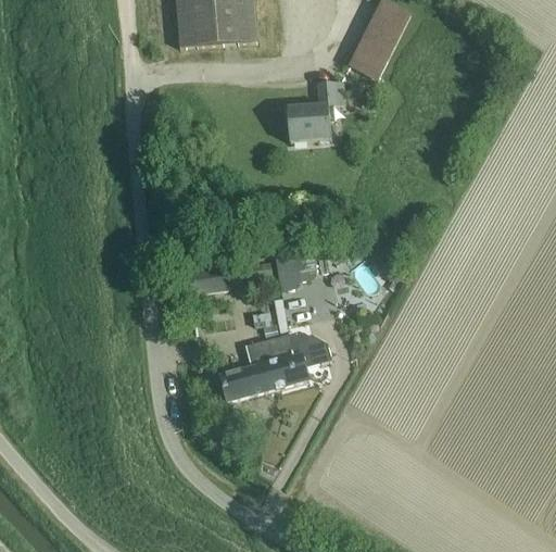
[(175,0),(179,47),(256,41),(252,0),(175,0)]
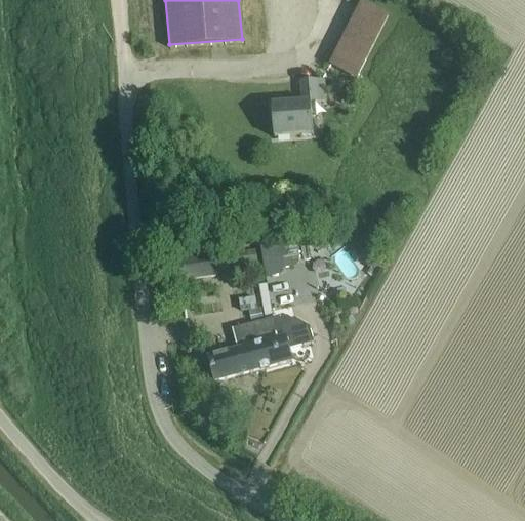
[(350,74),(384,13),(361,1),(327,62),(350,74)]
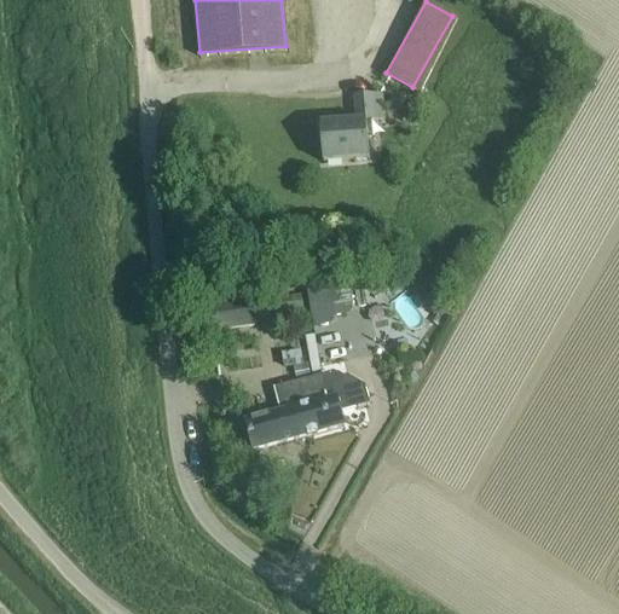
[(324,158),(348,156),(369,155),(365,116),(381,115),(380,88),(356,91),(357,117),(322,121),(324,158)]
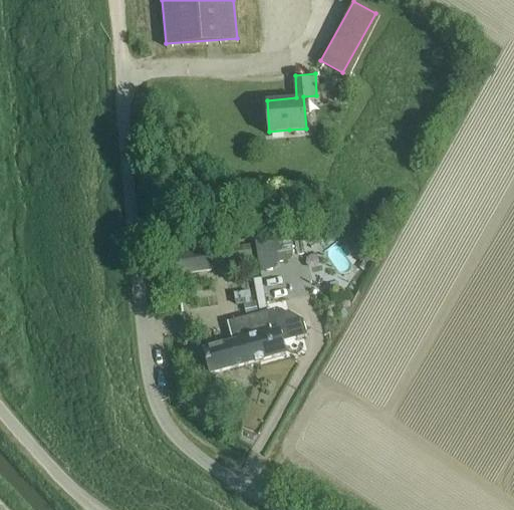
[(175,272),(177,272),(213,267),(210,245),(174,250),(172,251),(175,272)]
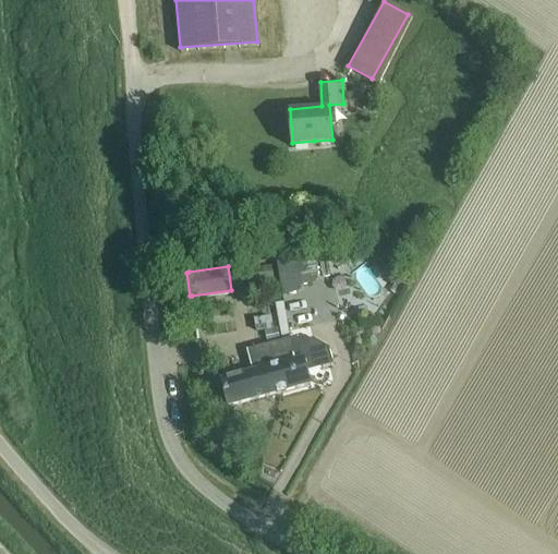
[(274,325),(261,329),(265,341),(268,340),(273,339),(277,338),(274,325)]
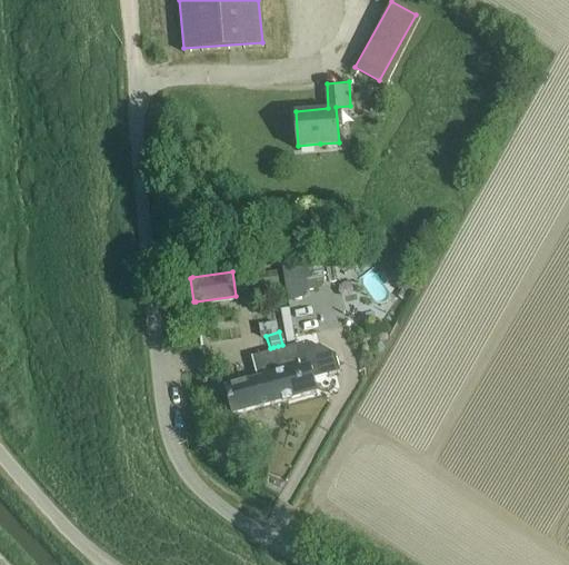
[(282,345),(273,347),(288,395),(316,387),(312,375),(339,367),(333,350),(317,342),(306,345),(306,343),(301,344),(300,340),(296,342),(282,345)]
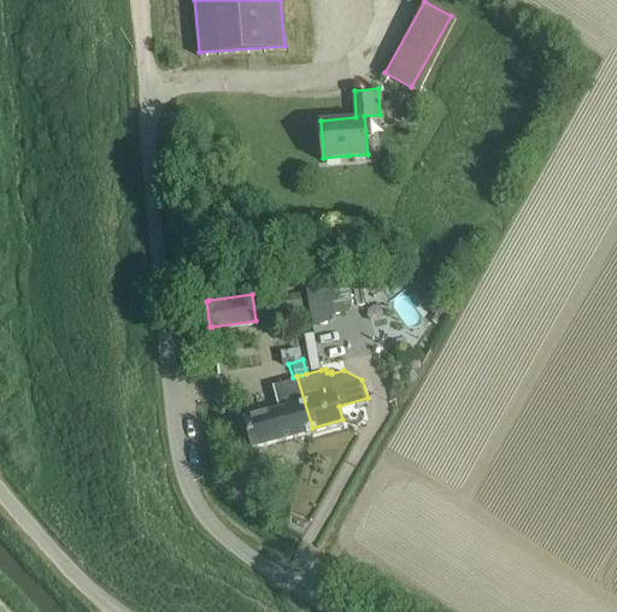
[(280,404),(242,415),(251,446),(281,437),(312,428),(297,376),(293,377),(274,382),(280,404)]
